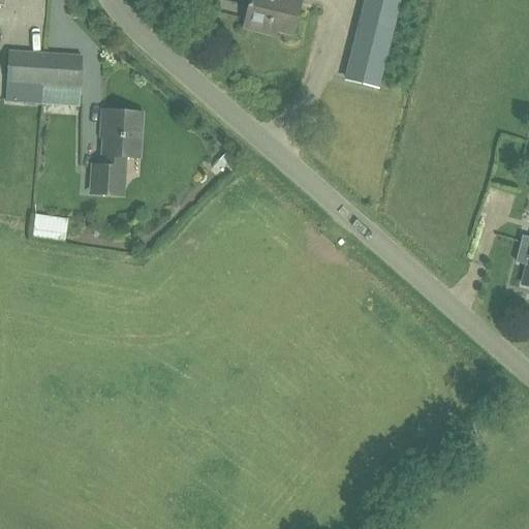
[(250,0),(243,28),(247,29),(267,34),(268,29),(292,35),(301,2),(293,0),(250,0)]
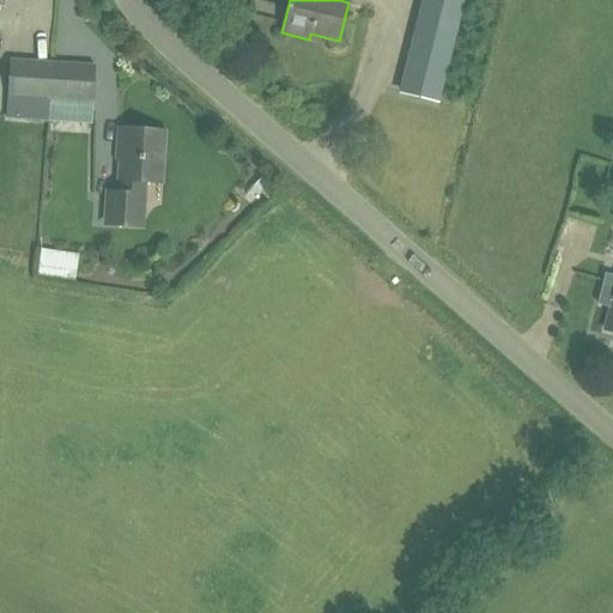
[(460,16),(422,5),(401,90),(438,99),(460,16)]
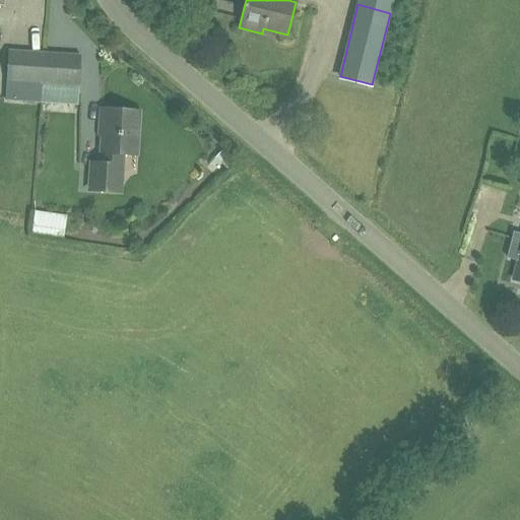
[(44,52),(8,49),(5,100),(41,102),(42,85),(44,52)]
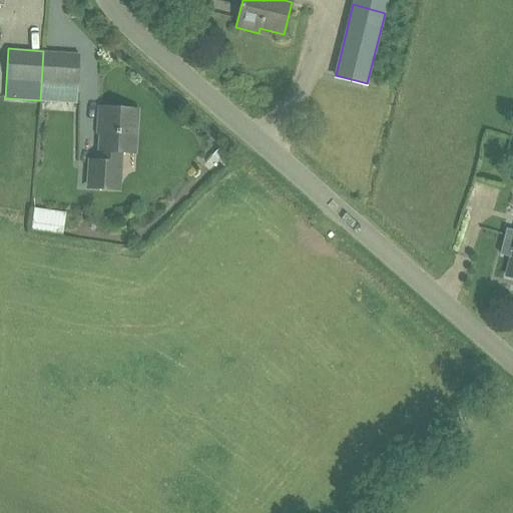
[(80,54),(43,51),(41,84),(79,86),(80,54)]
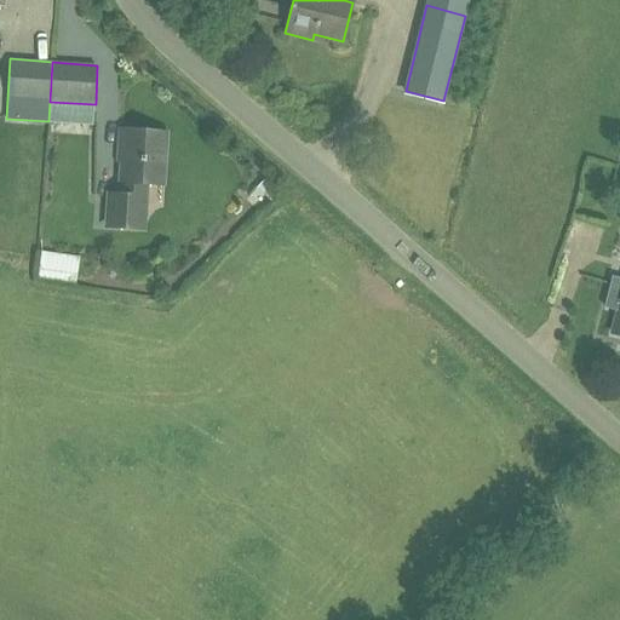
[(124,196),(110,195),(109,225),(144,228),(147,183),(164,184),(165,156),(160,156),(161,133),(121,131),(120,160),(126,161),(124,196)]
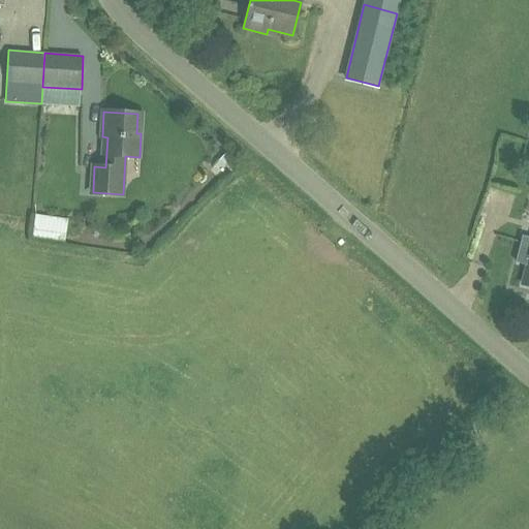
[(528,238),(523,237),(516,261),(528,265),(523,284),(528,286),(528,238)]
